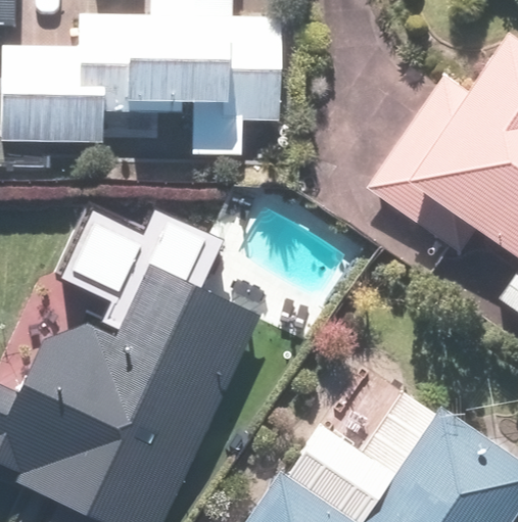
[(0,140),(103,143),(104,112),(194,115),(193,153),(241,155),(242,120),(279,121),(283,18),(236,17),(236,0),(155,0),(156,12),(83,14),(84,46),(0,48),(0,140)]
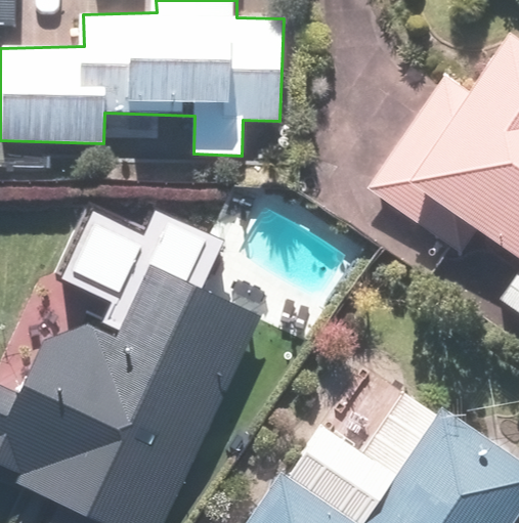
[(474,227),(518,258),(518,35),(515,32),(471,97),(445,79),(370,190),(459,250),(474,227)]
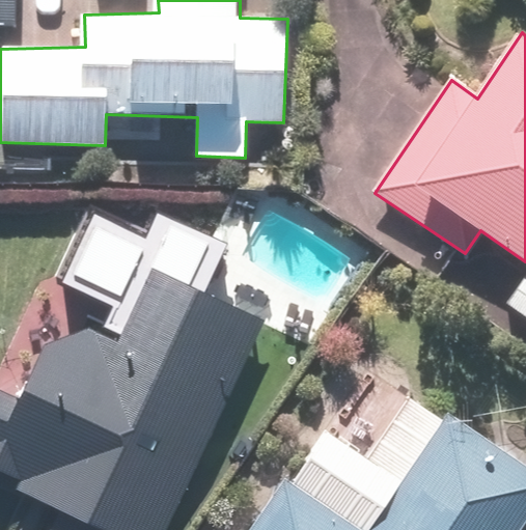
[(166,529),(261,321),(163,269),(174,246),(117,227),(83,288),(23,308),(0,358),(0,466),(23,477),(19,486),(63,506),(52,529),(166,529)]
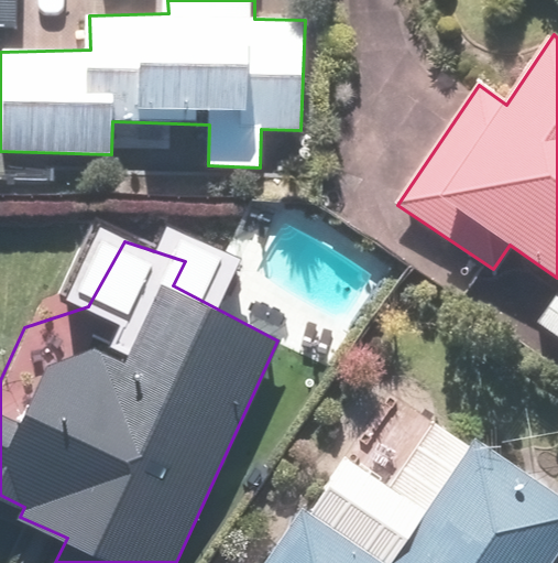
[(557,296),(554,294),(535,323),(557,337),(557,296)]
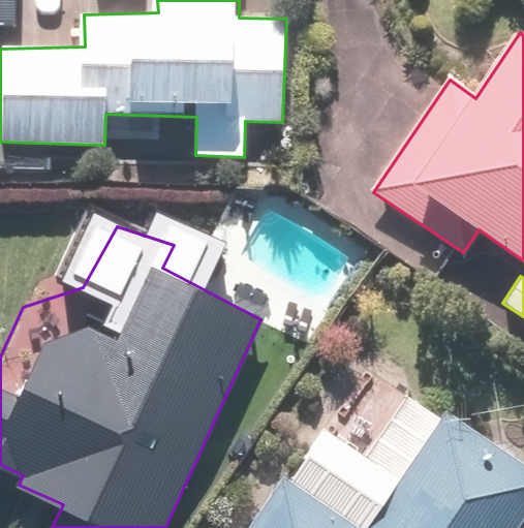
[(515,527),(523,514),(523,459),(448,409),(442,417),(399,390),(396,396),(357,370),(252,527),(515,527)]
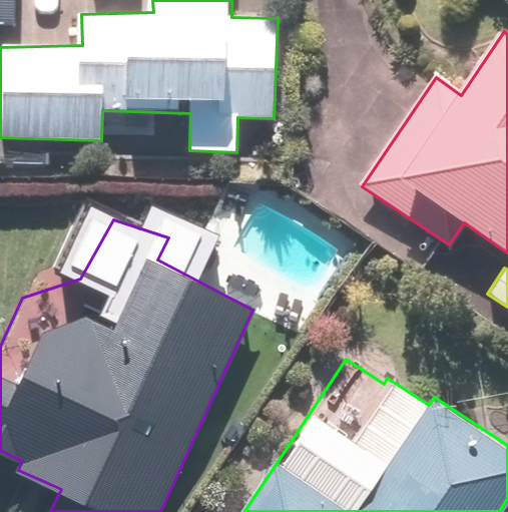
All buildings are outlined.
